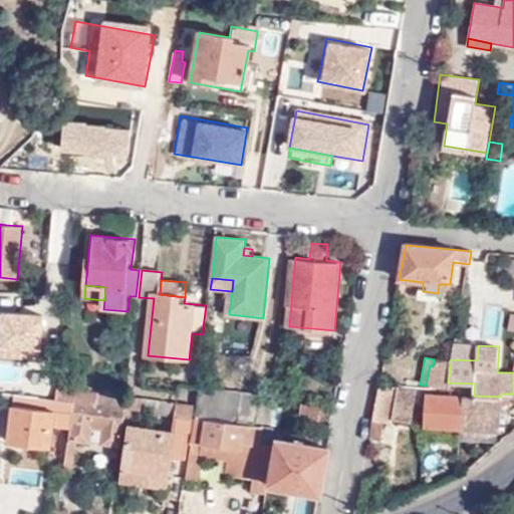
[(448,382),(451,363),(434,359),(433,366),(430,365),(426,386),(447,388),(448,382)]
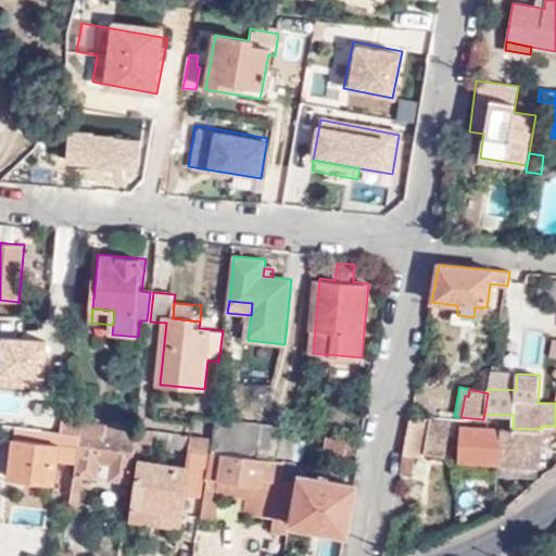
[(46,411),(0,404),(0,422),(59,431),(60,427),(60,421),(45,420),(46,411)]
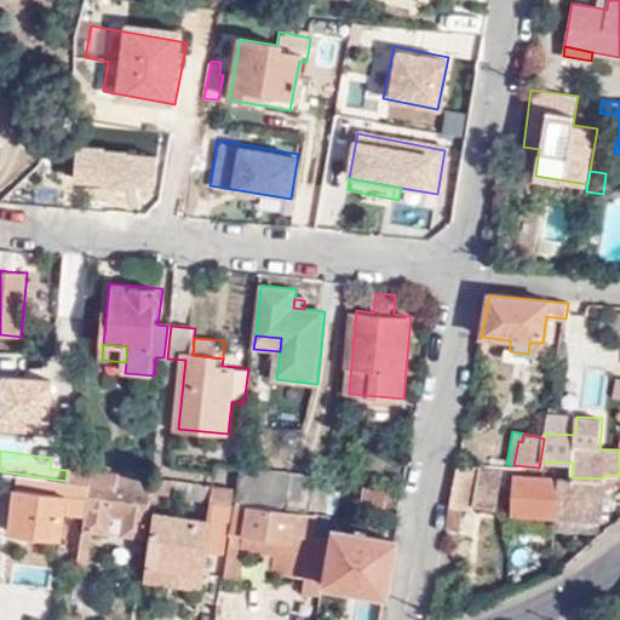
[(236,504),(308,514),(309,506),(323,509),(326,494),(326,489),(311,488),(313,476),(241,465),(237,489),(236,504)]
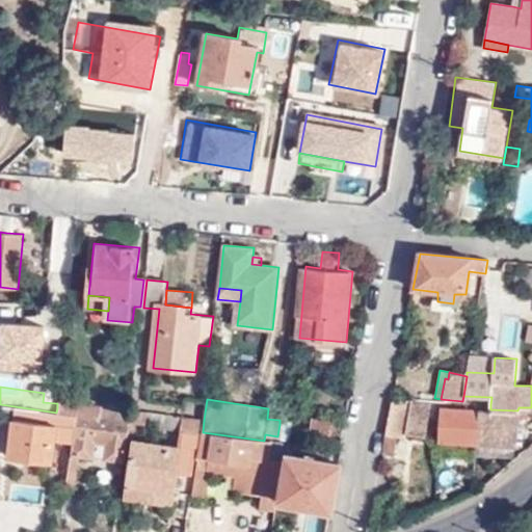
[(393,399),(382,453),(393,454),(396,435),(404,435),(410,400),(393,399)]
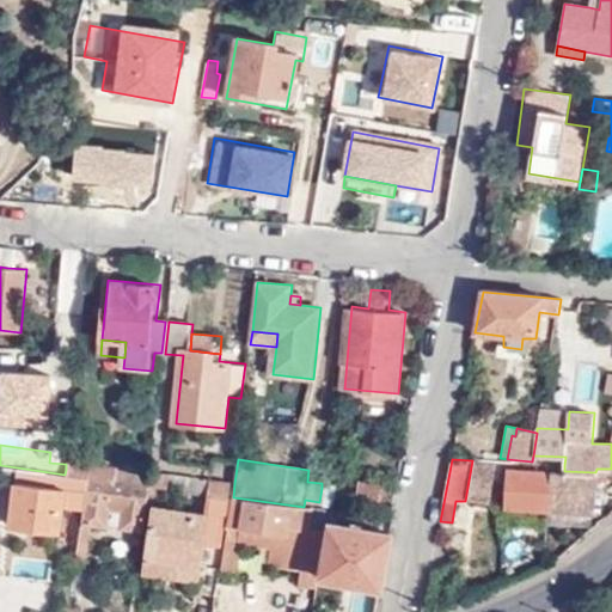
[(472,460),(465,501),(483,502),(490,461),(472,460)]
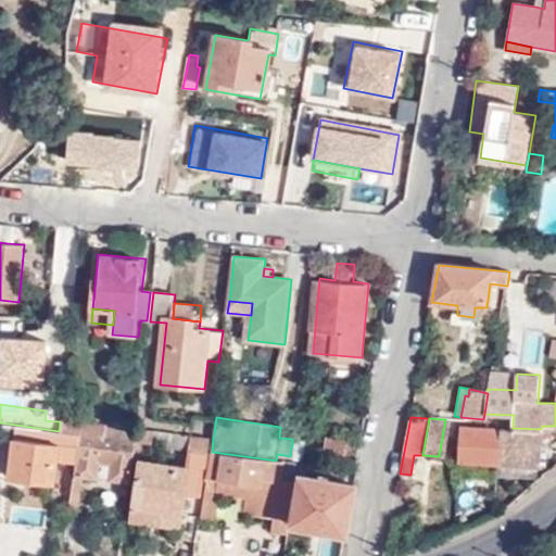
[(64,419),(62,431),(67,432),(133,441),(134,433),(134,429),(64,419)]
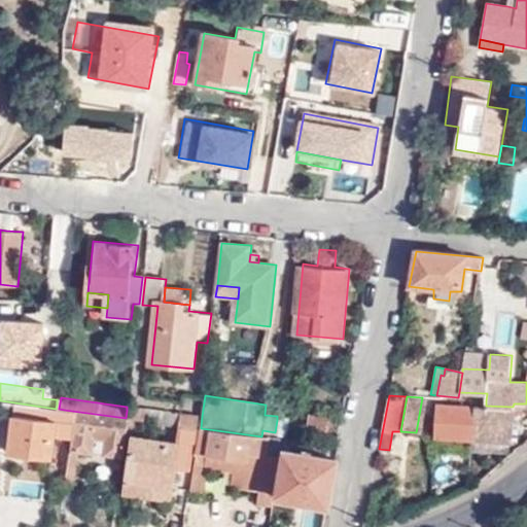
[(434,436),(473,438),(476,405),(436,403),(434,436)]
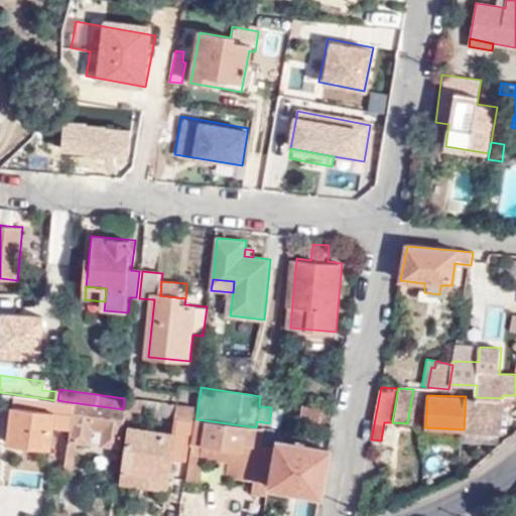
[(515,403),(515,395),(503,395),(502,398),(476,397),(466,396),(464,429),(501,430),(503,403),(515,403)]
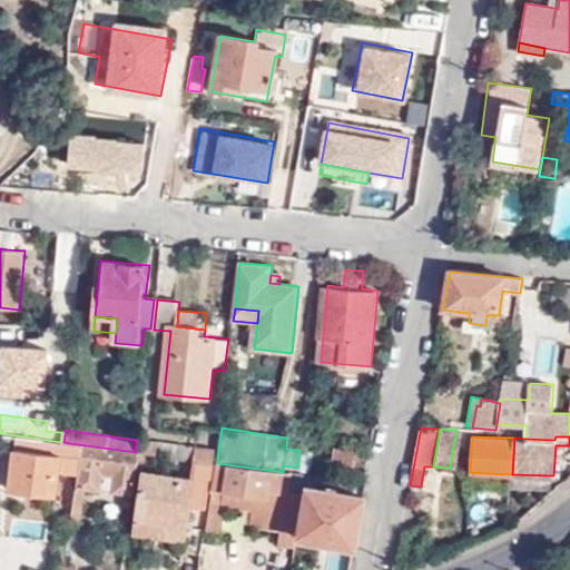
[(141,440),(139,453),(196,461),(214,463),(215,449),(141,440)]
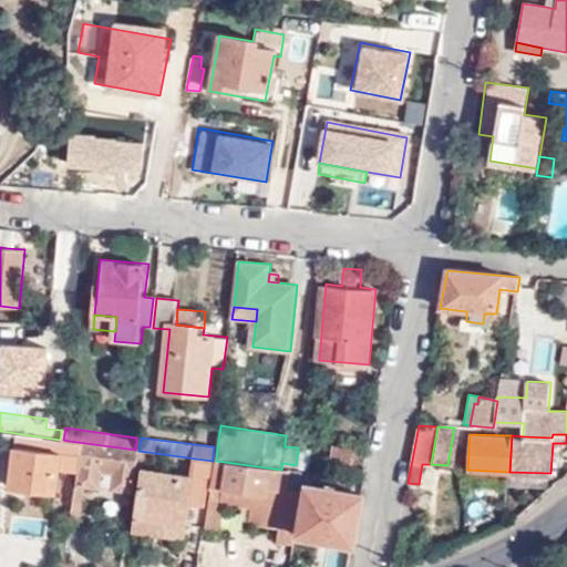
[(69,443),(135,453),(135,450),(69,441),(69,443)]
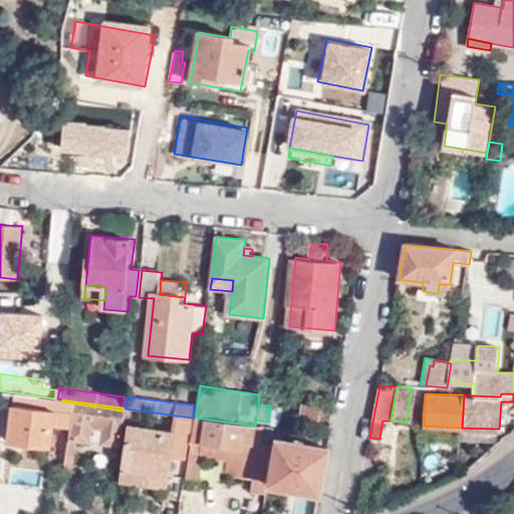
[(78,441),(92,442),(94,427),(106,429),(104,445),(118,446),(122,411),(62,402),(60,413),(59,419),(74,421),(66,470),(74,471),(78,441)]
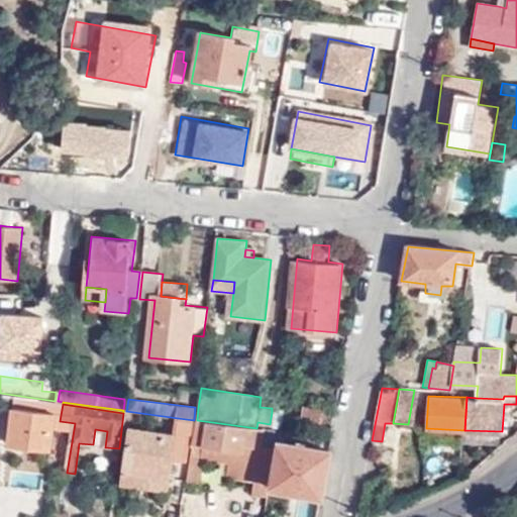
[(304,422),(324,425),(326,408),(305,406),(304,422)]
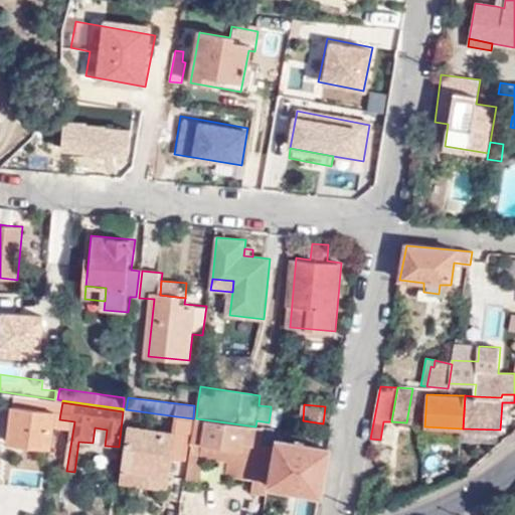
[(11,442),(52,448),(56,419),(59,419),(60,413),(16,407),(11,442)]
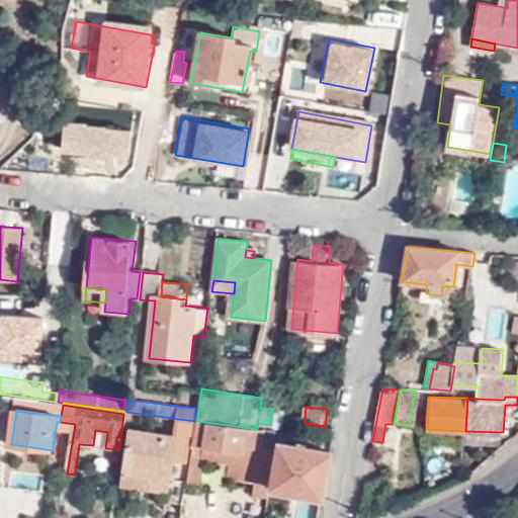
[(274,434),(277,434),(283,435),(286,435),(288,414),(275,413),(274,425),(273,432),(273,434),(274,434)]
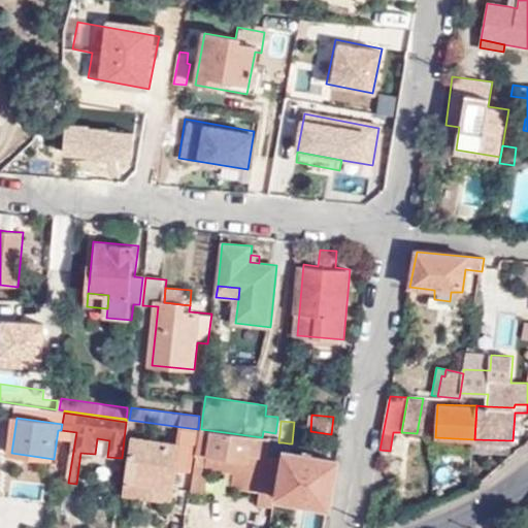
[(201,432),(256,439),(275,441),(275,439),(262,437),(201,429),(201,432)]
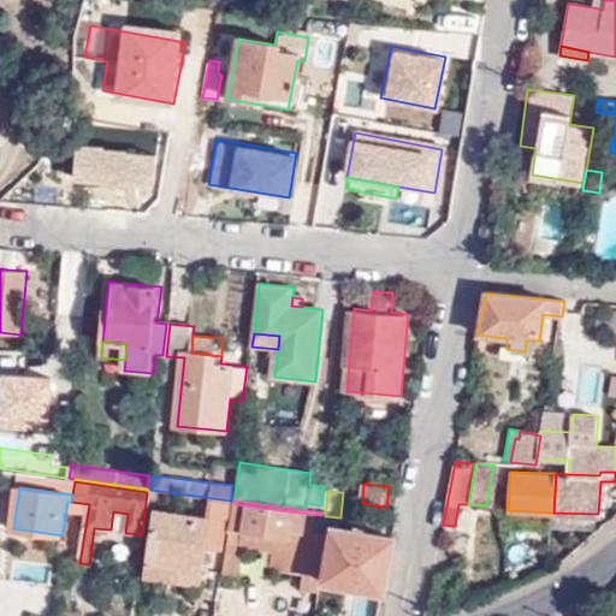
[(219,599),(221,573),(230,504),(225,504),(211,502),(209,517),(155,509),(148,563),(206,570),(203,586),(202,597),(219,599)]
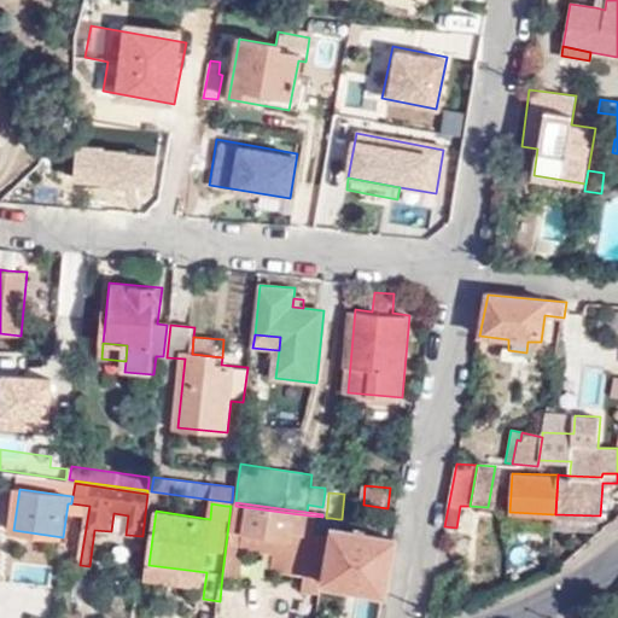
[(220,601),(222,601),(226,573),(235,506),(231,506),(222,575),(220,601)]
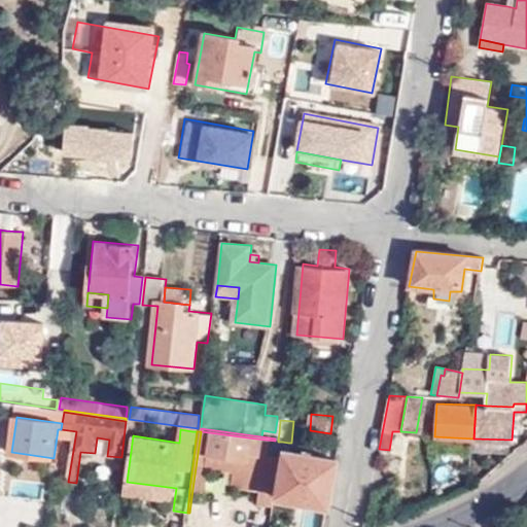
[(212,455),(247,460),(246,469),(236,467),(234,486),(261,490),(259,504),(272,505),(279,450),(279,442),(278,442),(275,441),(255,438),(201,431),(192,489),(207,491),(210,467),(212,455)]
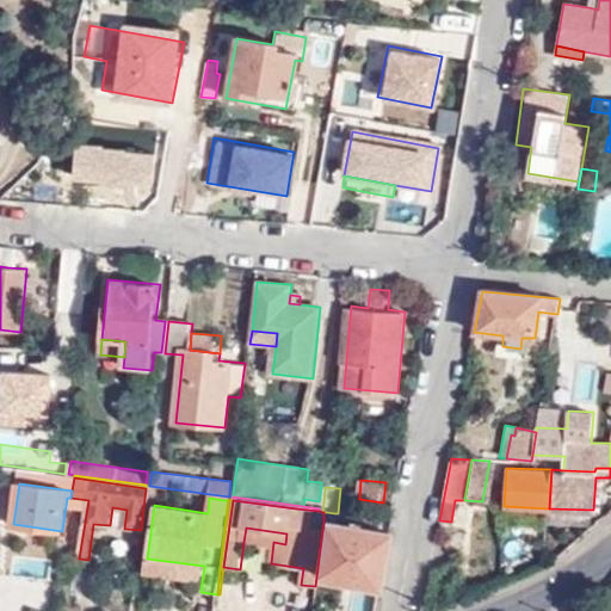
[(323,522),(315,586),(318,586),(326,522),(327,512),(323,512),(323,522)]
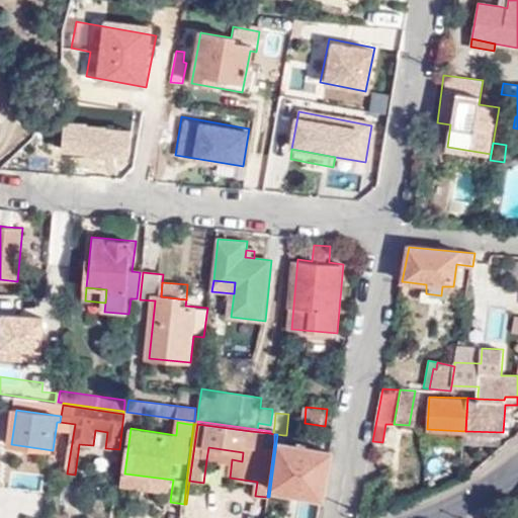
[(277,434),(276,442),(281,442),(286,443),(287,435),(286,435),(283,435),(277,434)]
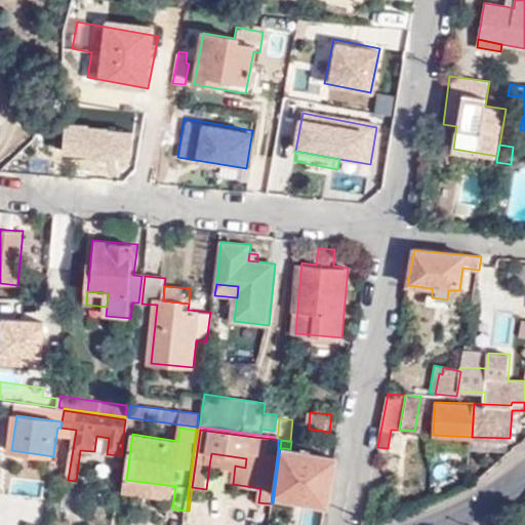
[(285,448),(278,494),(327,503),(336,458),(290,449),(285,448)]
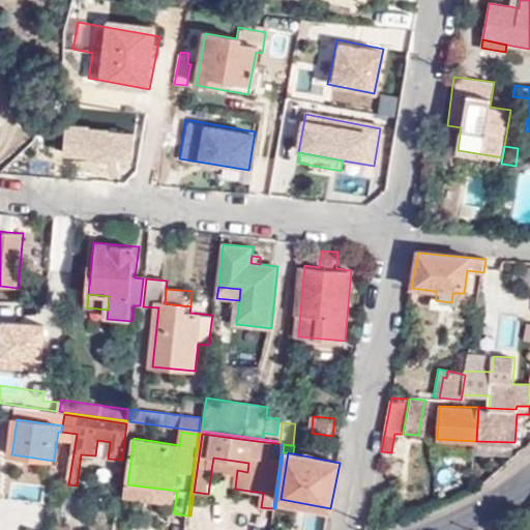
[(211,470),(237,473),(237,470),(247,472),(248,463),(213,458),(211,470)]
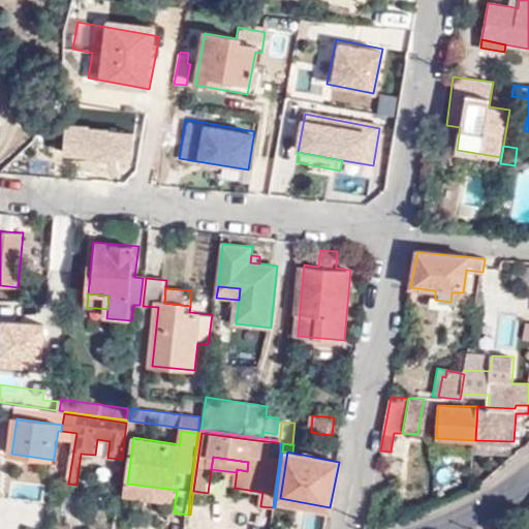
[(125,496),(175,503),(177,490),(127,484),(125,496)]
